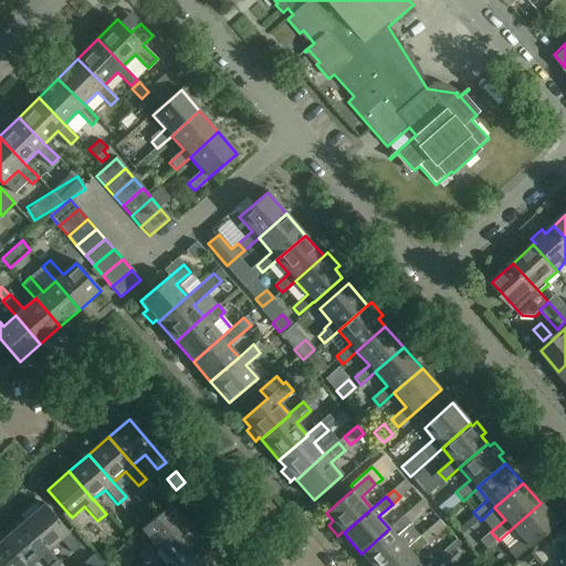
[(541,503),(512,528),(522,540),(507,552),(515,561),(531,547),(532,547),(558,523),(541,503)]
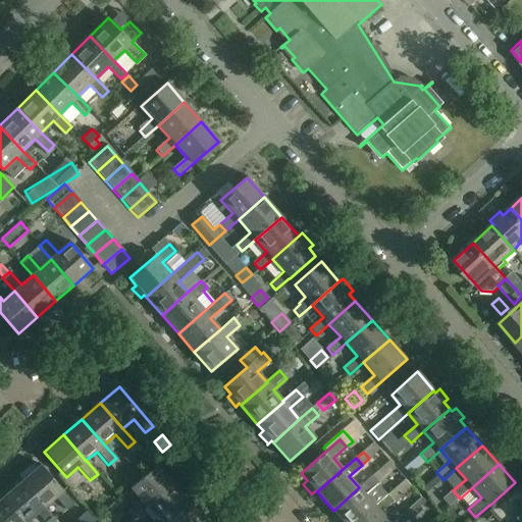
[(40,466),(33,472),(30,468),(18,477),(22,481),(21,481),(44,508),(45,508),(55,498),(66,511),(73,505),(40,466)]
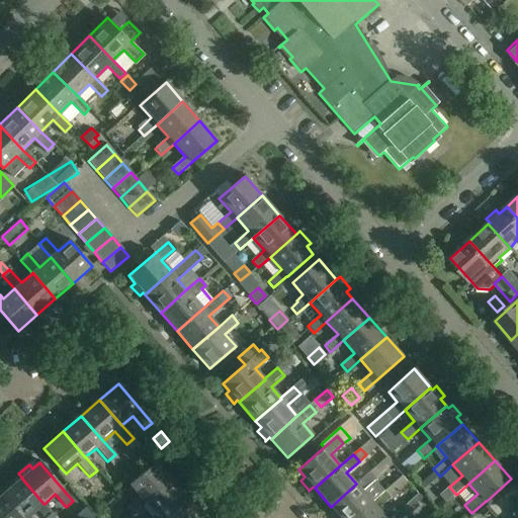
[(155,462),(130,486),(139,497),(126,508),(133,515),(146,504),(171,482),(155,462)]
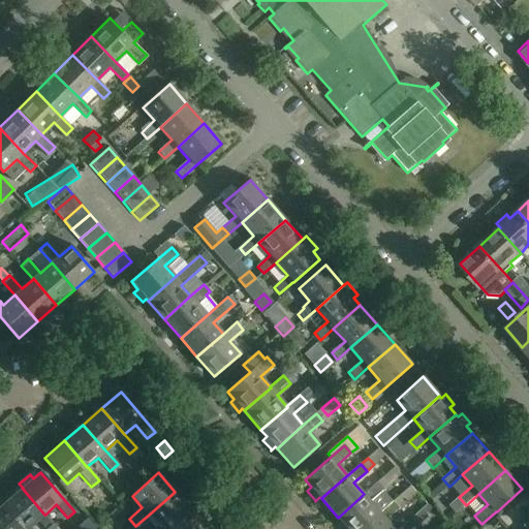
[(364,494),(338,518),(347,528),(361,528),(380,512),(379,512),(370,501),(383,490),(376,483),(364,494)]
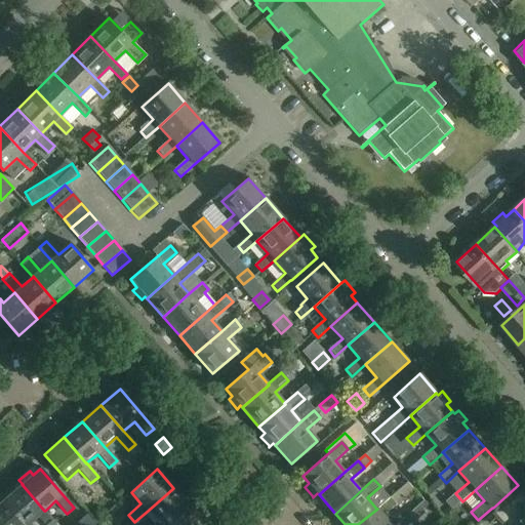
[(22,484),(3,500),(24,524),(27,524),(37,517),(43,524),(53,524),(56,523),(45,511),(44,511),(22,484)]
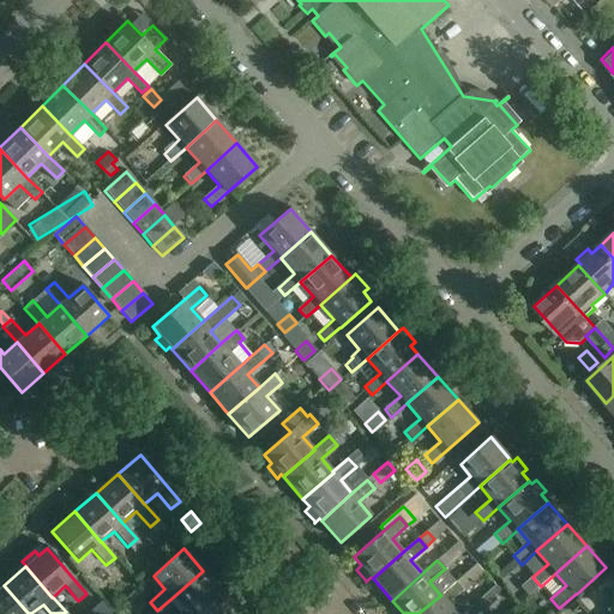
[(203,571),(173,597),(184,611),(179,613),(197,613),(222,593),(203,571)]
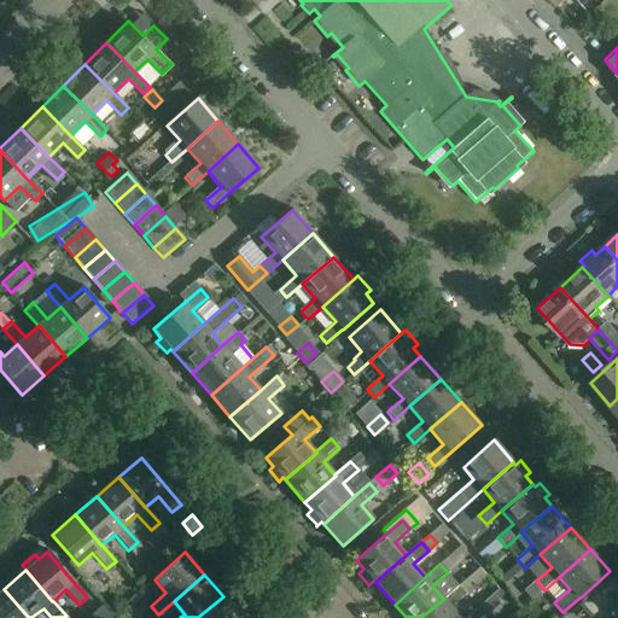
[(444,599),(421,617),(460,617),(452,608),(467,595),(459,586),(443,599),(444,599)]
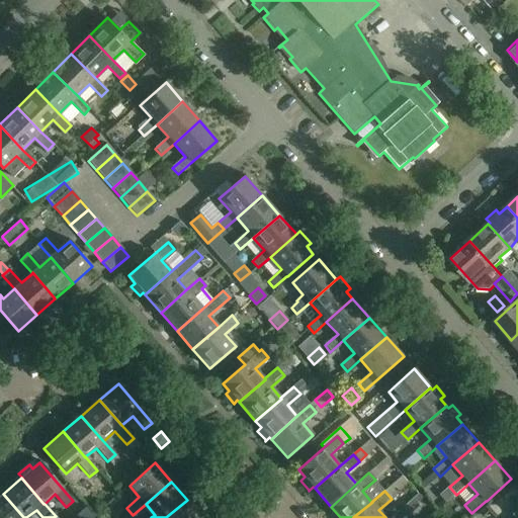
[(23,517),(3,494),(0,496),(0,517),(23,517)]
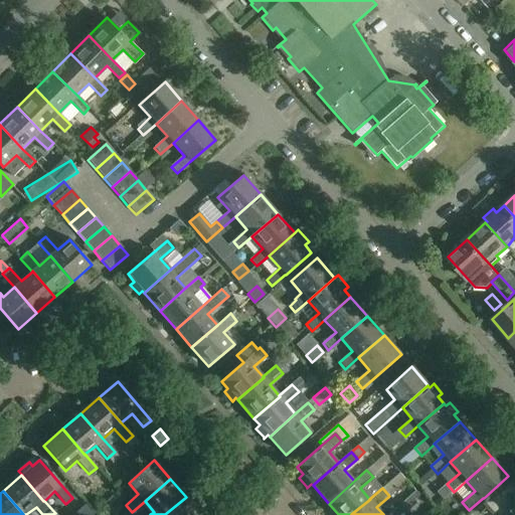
[(409,496),(398,506),(405,513),(416,504),(409,496)]
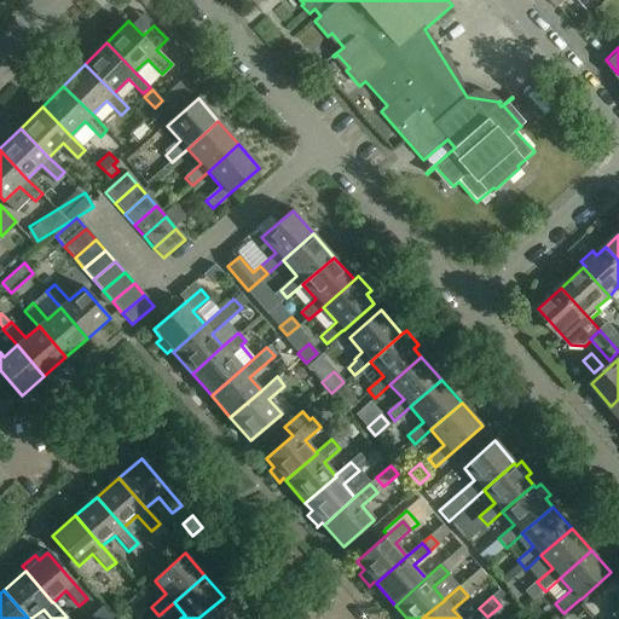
[(224,597),(198,618),(243,618),(224,597)]
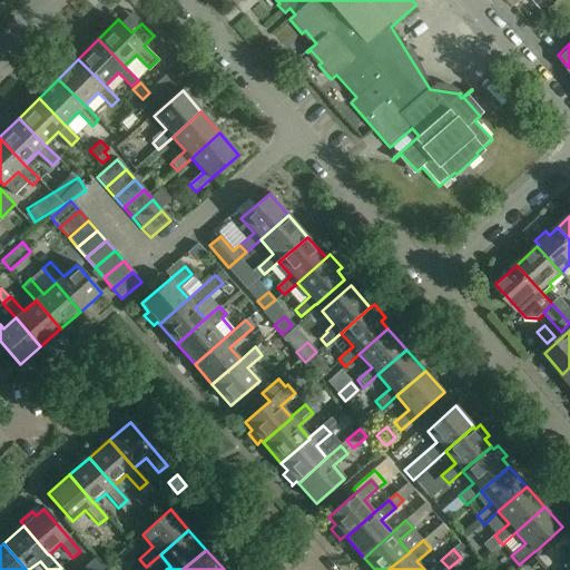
[(102,569),(104,569),(95,559),(82,569),(81,569),(102,569)]
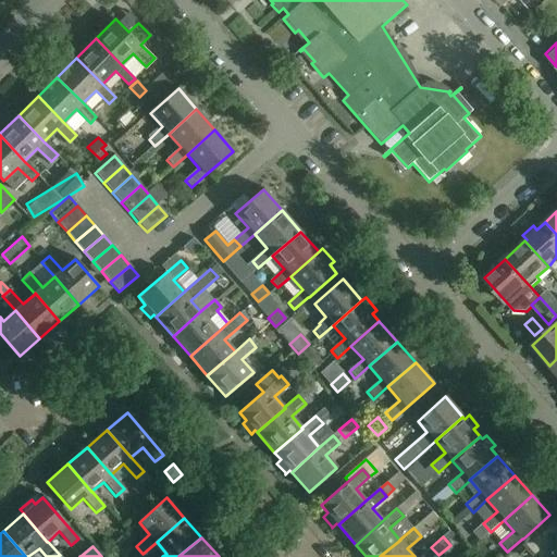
[(435,556),(438,555),(431,547),(419,556),(435,556)]
